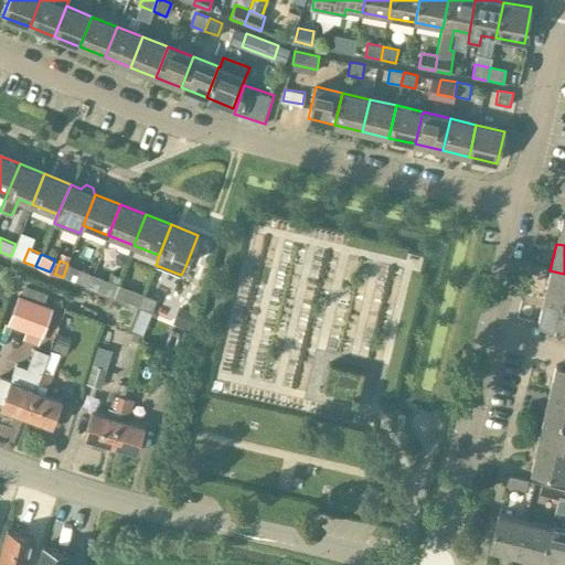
[(67,264),(63,277),(68,279),(74,267),(67,264)]
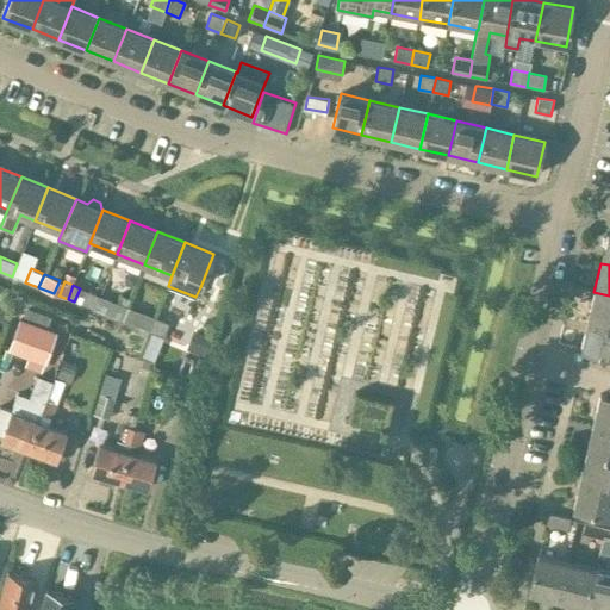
[(94,310),(100,296),(86,291),(80,304),(94,310)]
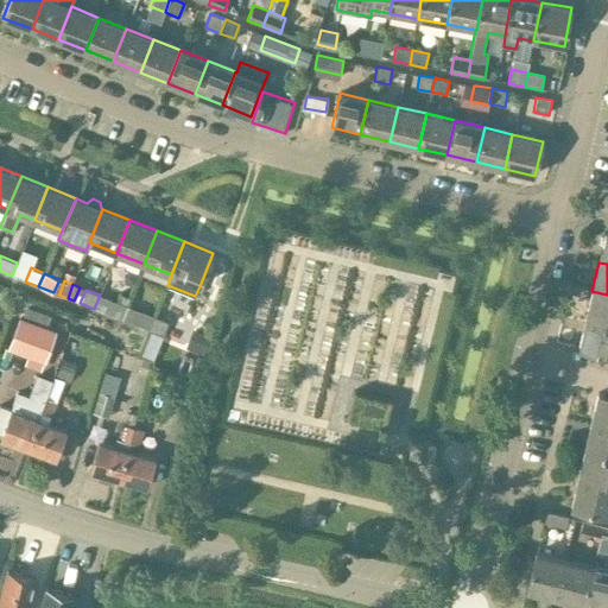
[(607,295),(591,291),(586,320),(607,324),(607,295)]
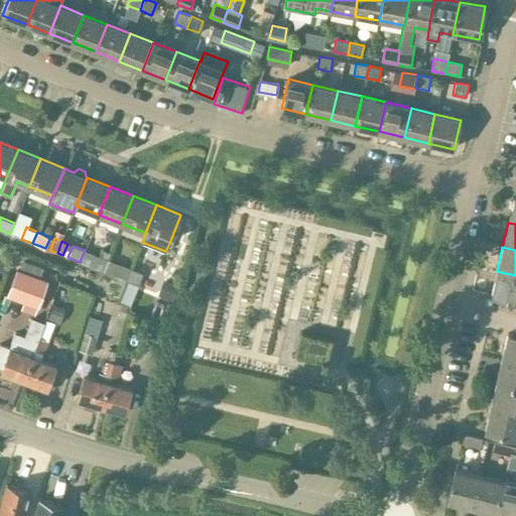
[(101,257),(85,250),(80,262),(102,271),(110,254),(103,251),(101,257)]
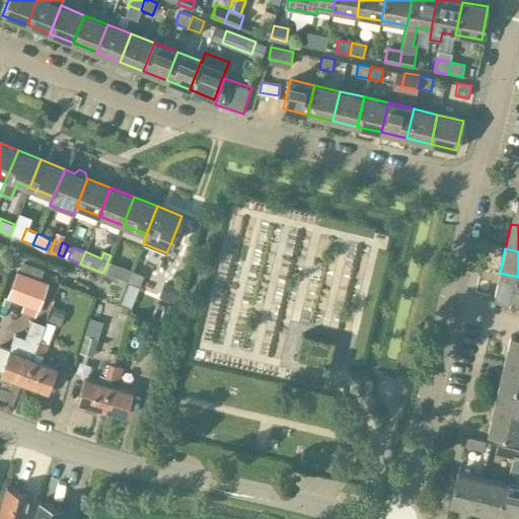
[(128,282),(132,271),(120,266),(115,277),(128,282)]
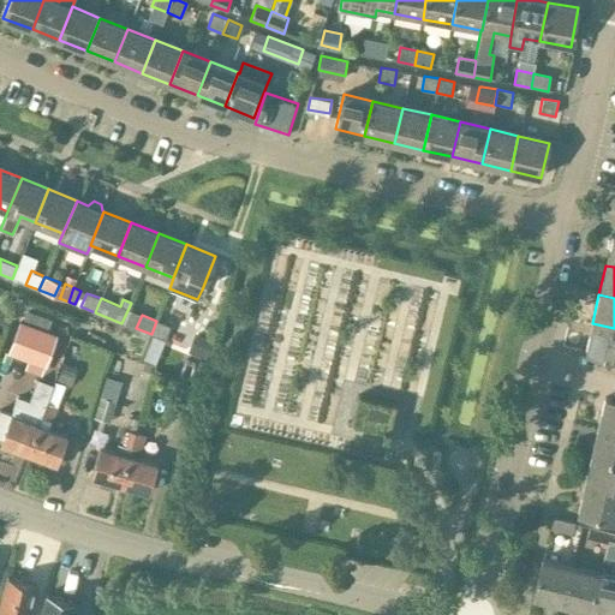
[(46,366),(57,334),(19,321),(9,352),(46,366)]
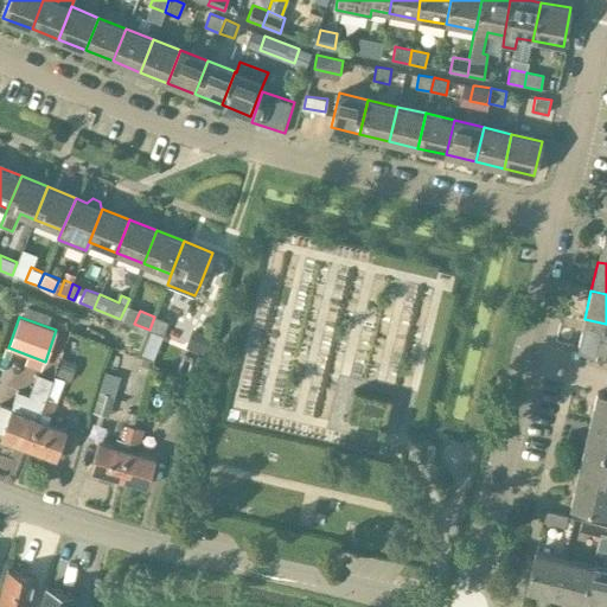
[(168,321),(154,317),(149,330),(163,336),(168,321)]
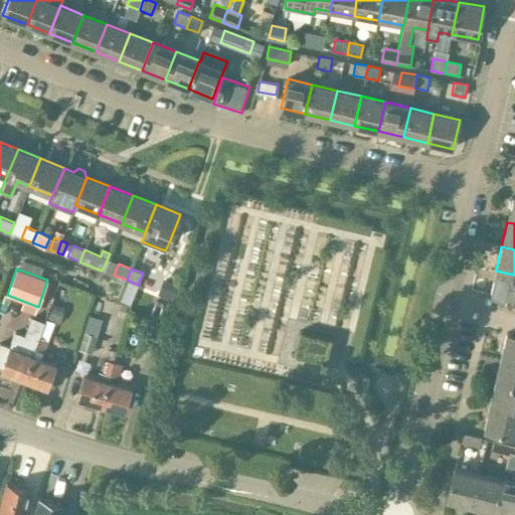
[(514,275),(496,271),(490,295),(514,301),(514,275)]
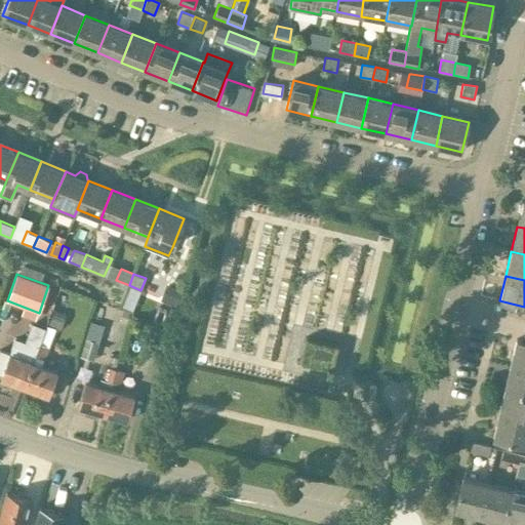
[(174,306),(180,290),(166,284),(160,299),(174,306)]
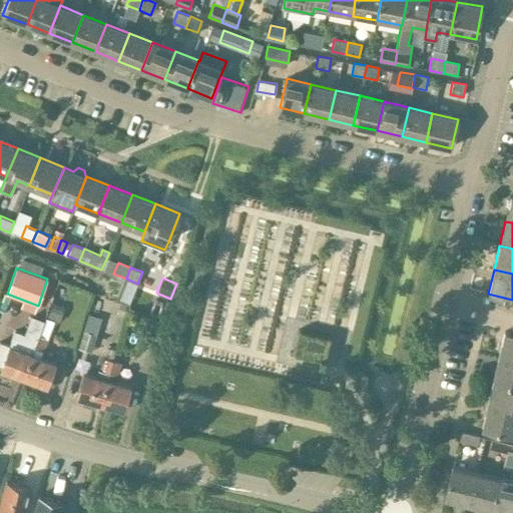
[(52,304),(47,319),(54,321),(59,323),(64,308),(52,304)]
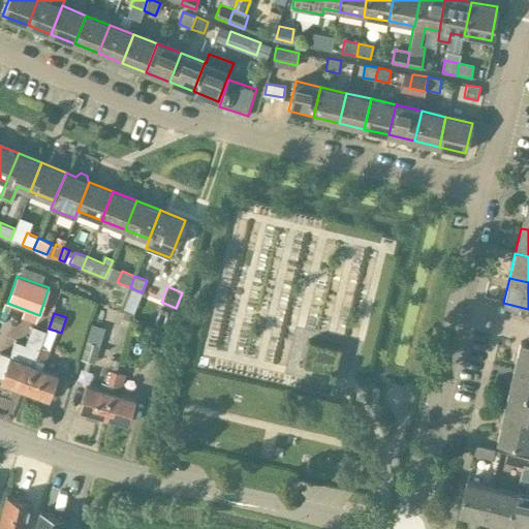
[(0,381),(24,390),(36,358),(40,345),(47,331),(32,324),(25,344),(16,340),(9,355),(0,351),(0,376),(1,377),(0,381)]
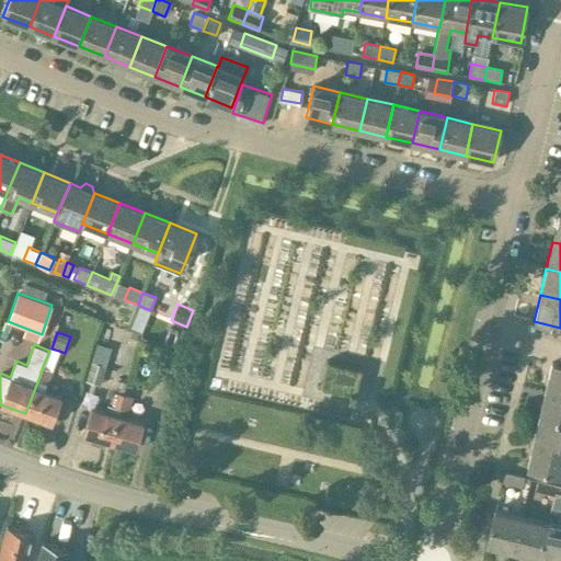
[(101,385),(112,348),(98,344),(86,380),(101,385)]
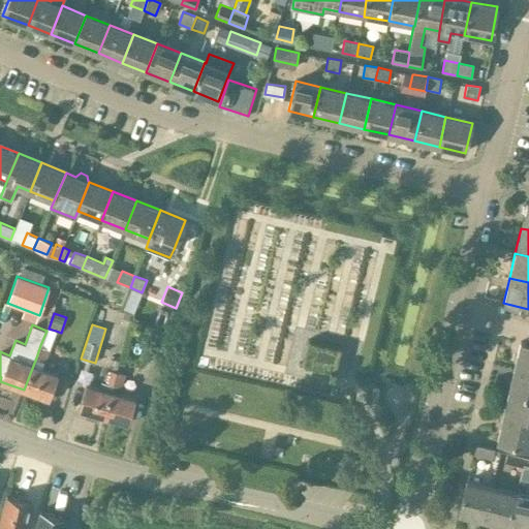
[(47,331),(40,345),(50,349),(56,331),(49,329),(48,328),(47,331)]
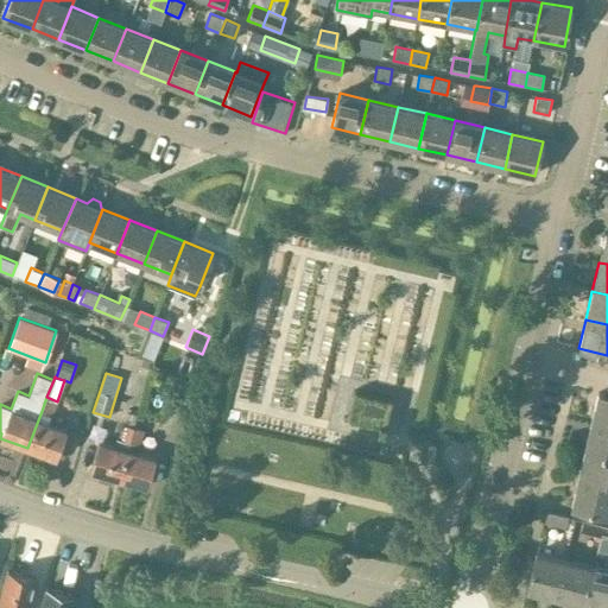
[(597,393),(591,422),(607,425),(607,381),(606,394),(597,393)]
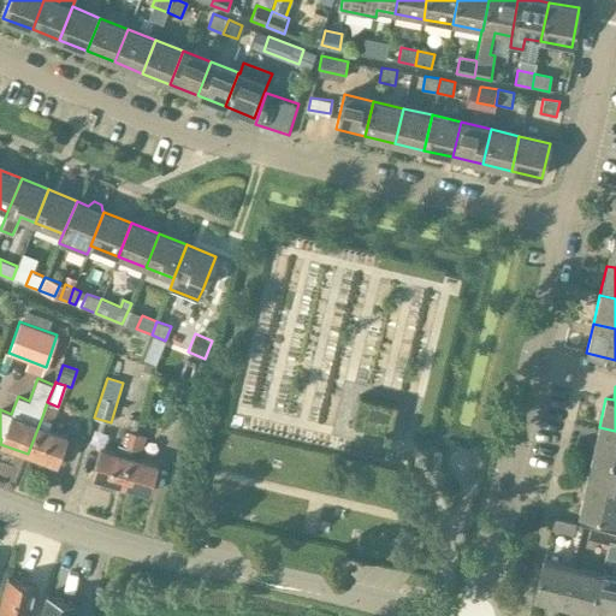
[(185,418),(191,392),(179,389),(173,414),(185,418)]
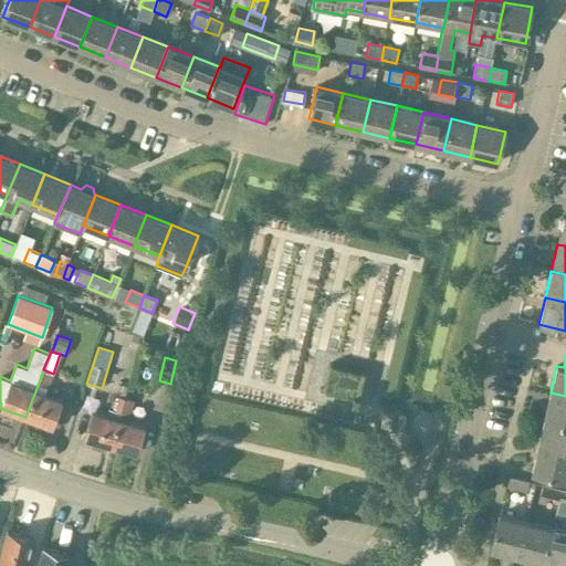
[(43,369),(39,383),(49,387),(53,374),(43,369)]
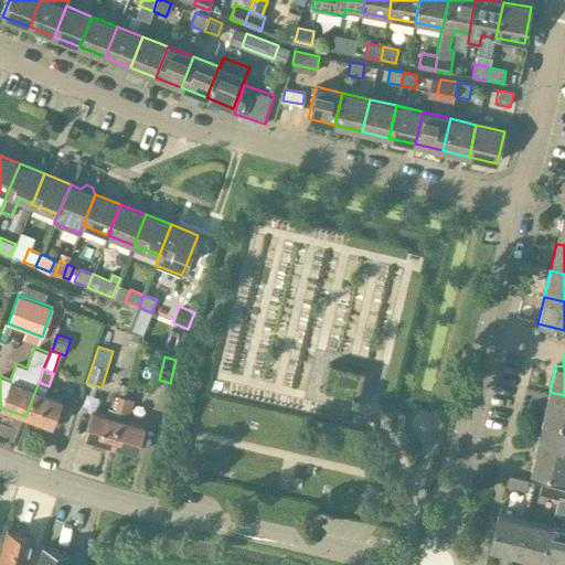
[(35,390),(25,416),(52,426),(62,398),(45,393),(35,390)]
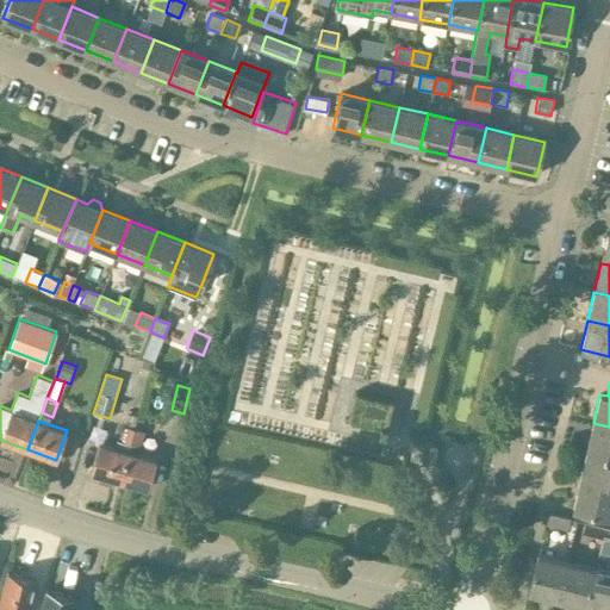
[(586,452),(609,458),(609,427),(593,423),(586,452)]
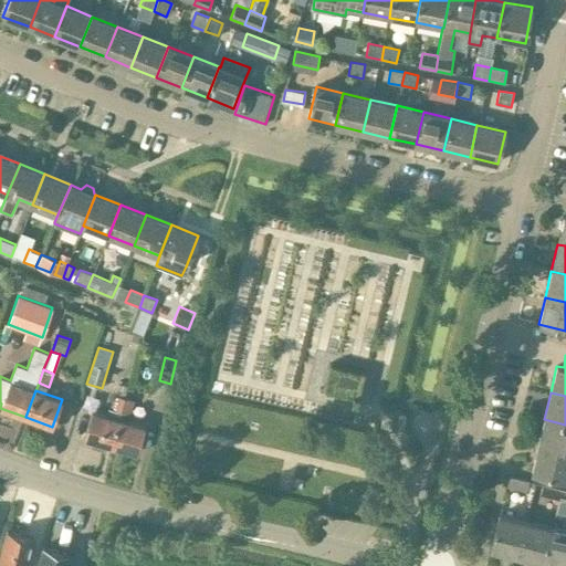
[(92,410),(83,438),(111,446),(118,418),(121,411),(124,398),(114,395),(108,416),(92,410)]
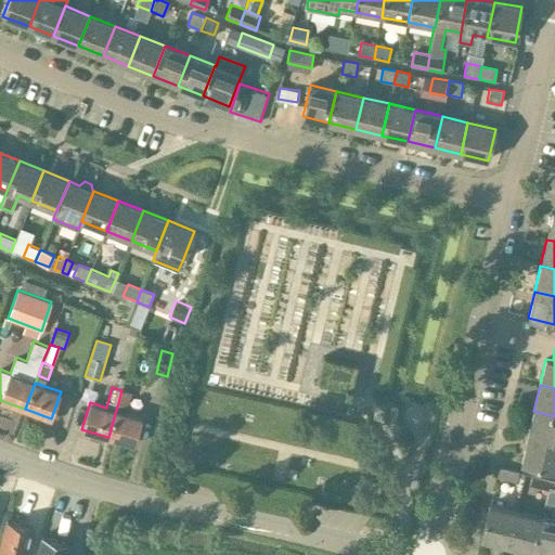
[(121,390),(118,403),(128,405),(131,392),(121,390)]
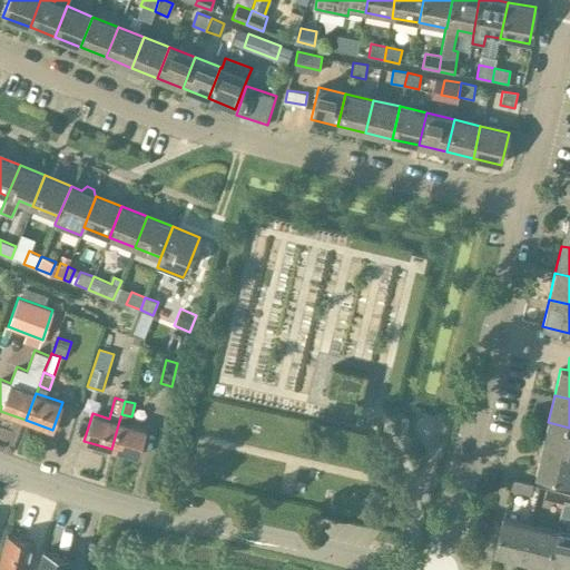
[(119,421),(111,449),(138,457),(146,429),(129,424),(119,421)]
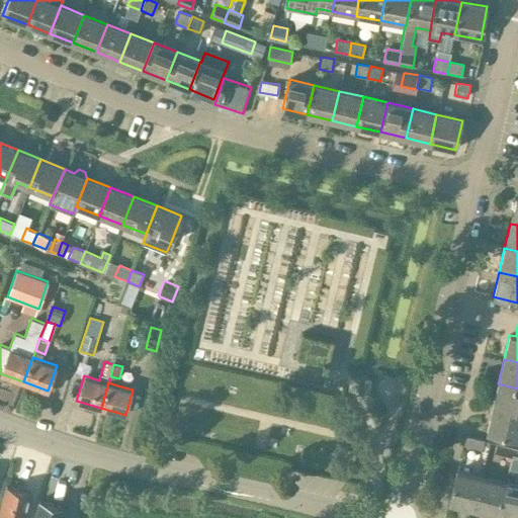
[(517,389),(498,383),(492,408),(517,413),(517,389)]
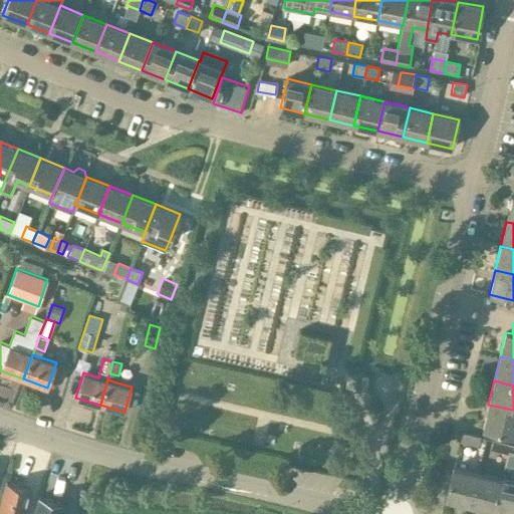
[(513,410),(488,405),(483,429),(513,436),(513,410)]
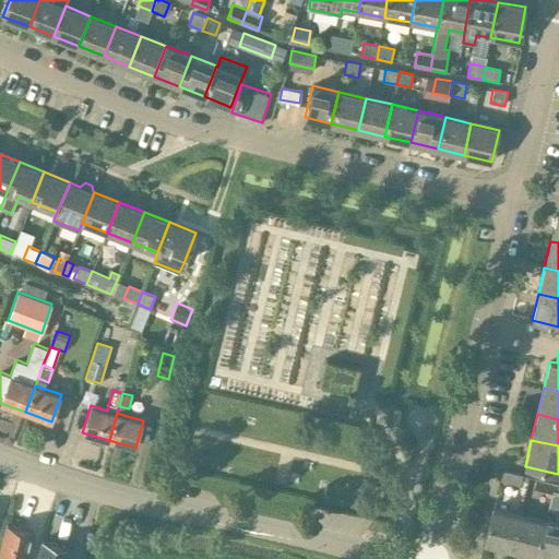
[(500,480),(520,486),(523,475),(503,471),(500,480)]
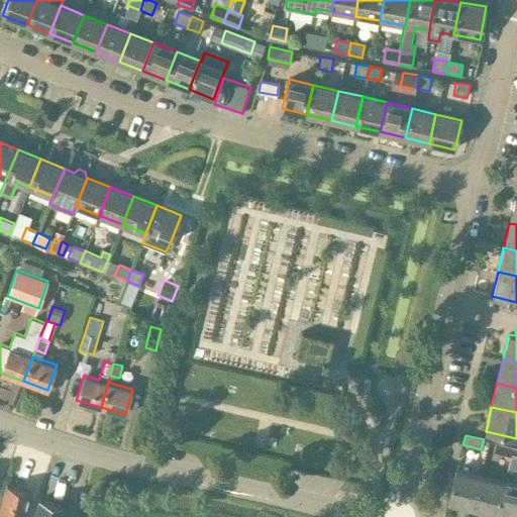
[(493,452),(511,456),(514,447),(496,442),(493,452)]
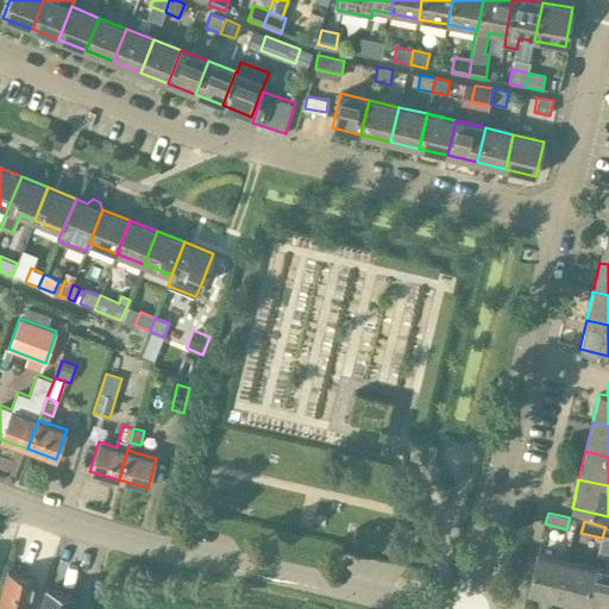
[(527,591),(557,598),(566,560),(538,552),(527,591)]
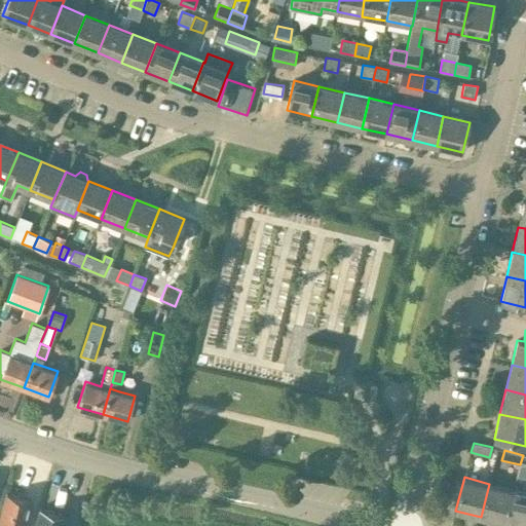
[(481,517),(505,523),(514,490),(489,484),(481,517)]
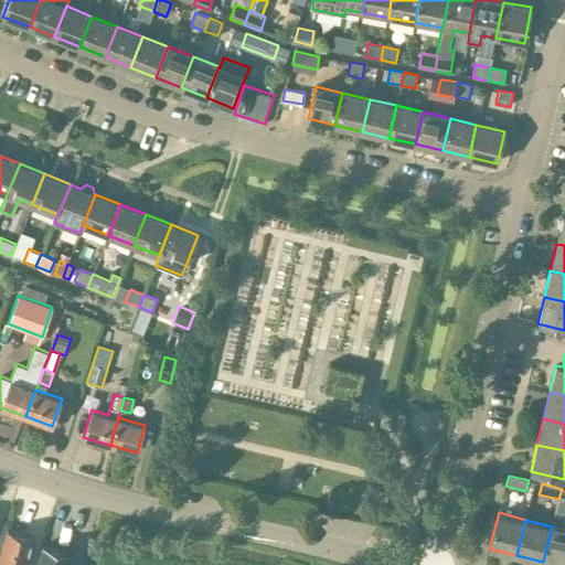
[(543,562),(555,564),(564,564),(564,530),(552,526),(543,562)]
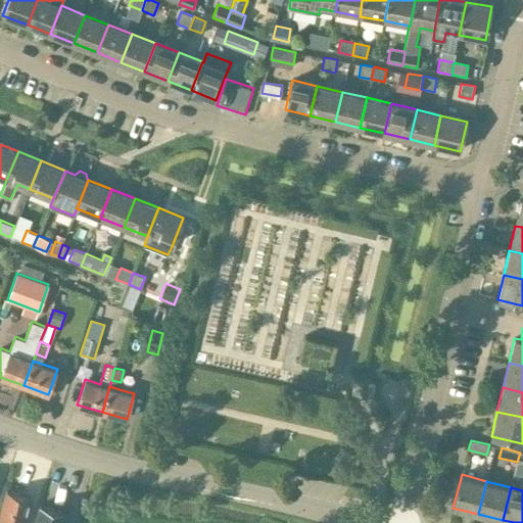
[(6,489),(0,511),(0,522),(24,522),(31,496),(6,489)]
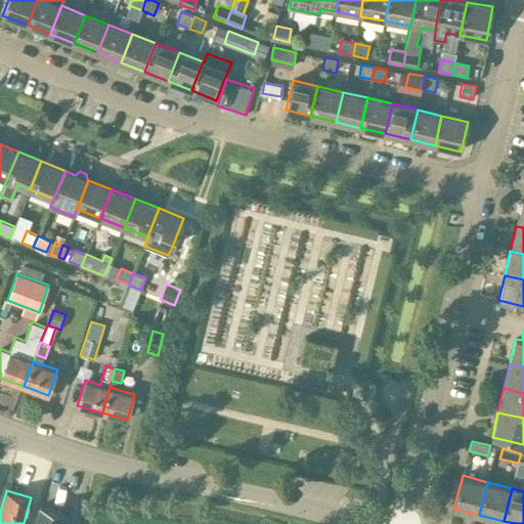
[(60,523),(64,513),(41,506),(35,523),(60,523)]
